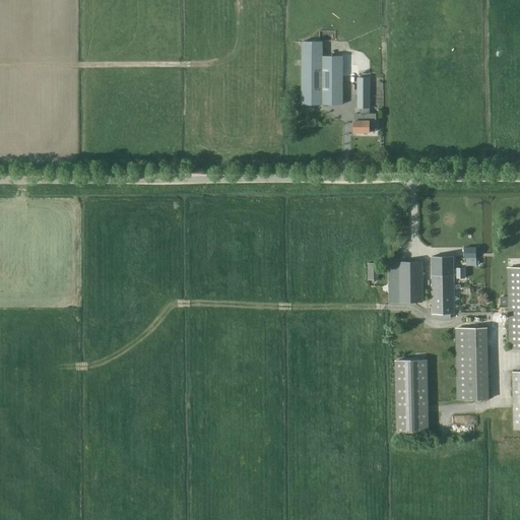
[(343,104),(343,56),(323,56),(323,41),(302,41),(302,104),(322,105),(343,104)]
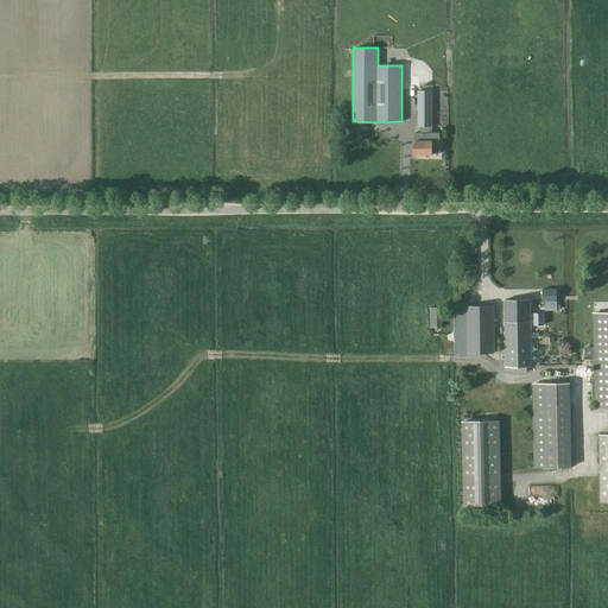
[(432,150),(439,150),(439,133),(432,133),(431,90),(418,90),(418,127),(423,127),(423,133),(415,133),(416,141),(415,141),(415,154),(432,154),(432,150)]
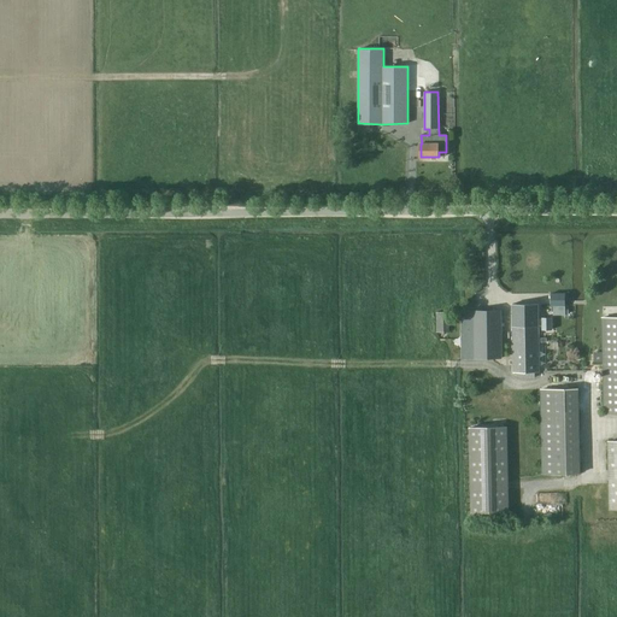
[(570,307),(570,298),(557,298),(557,307),(570,307)]
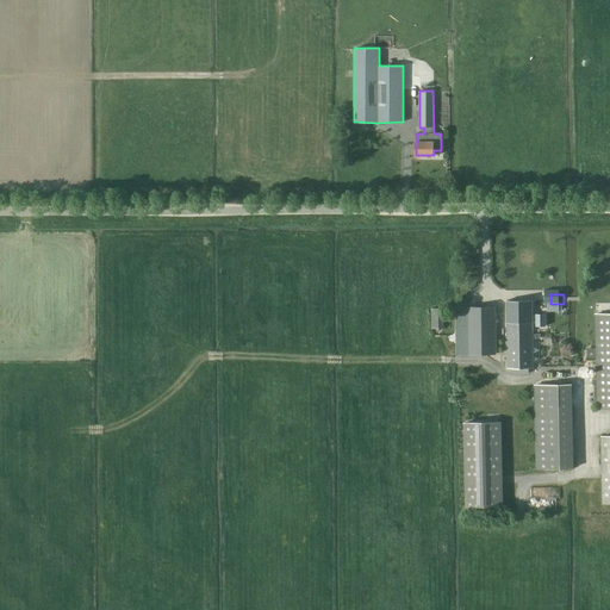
[(533,322),(545,322),(545,313),(533,315),(533,300),(506,300),(508,368),(533,368),(533,322)]
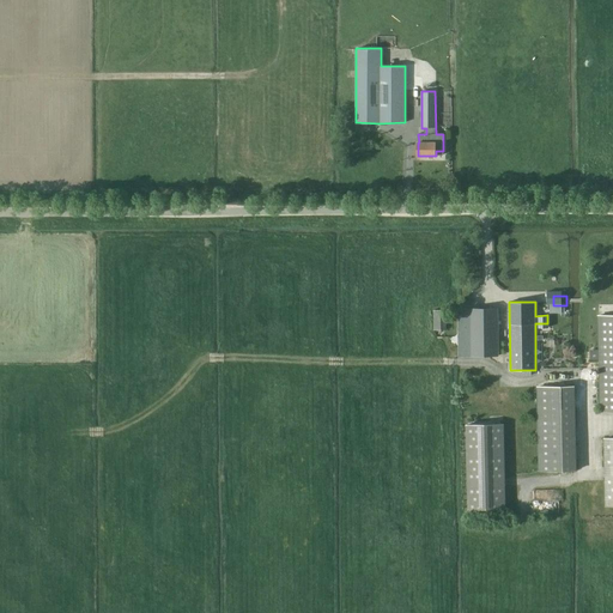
[(448,331),(448,323),(449,309),(435,309),(435,331),(448,331)]
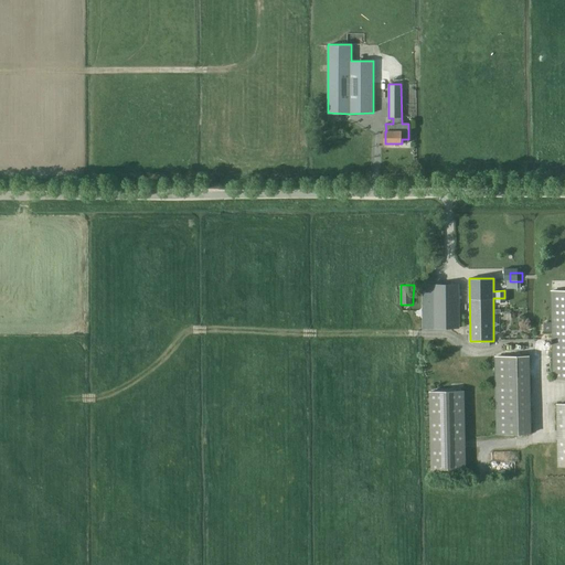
[(460,286),(424,286),(424,334),(460,334),(460,286)]
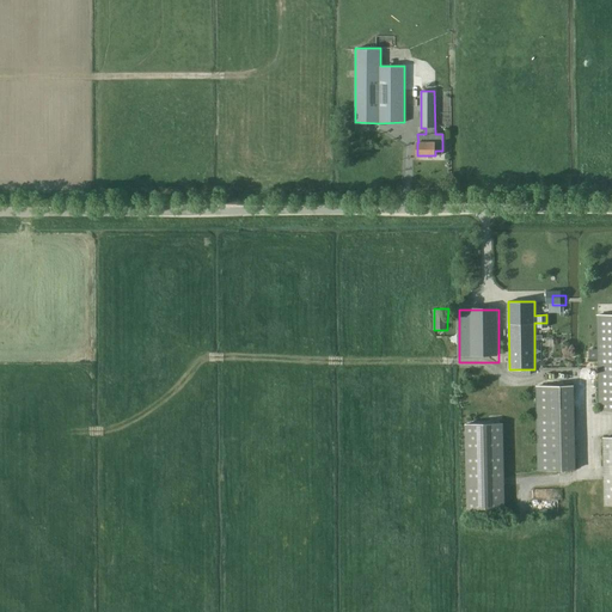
[(600,411),(611,410),(611,314),(598,316),(600,411)]
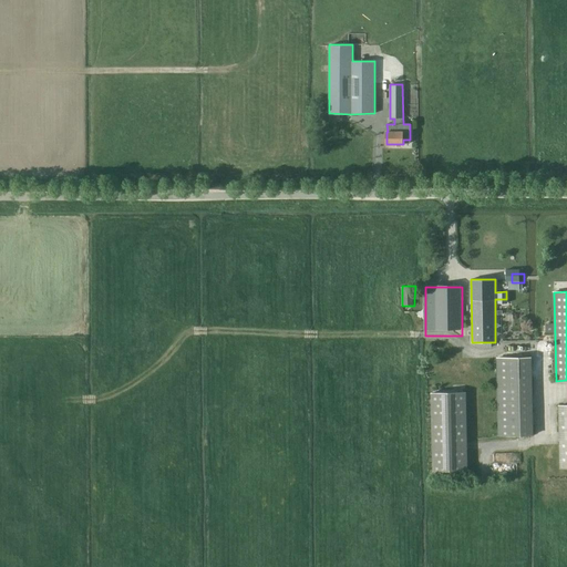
[(500,436),(533,435),(532,358),(497,359),(500,436)]
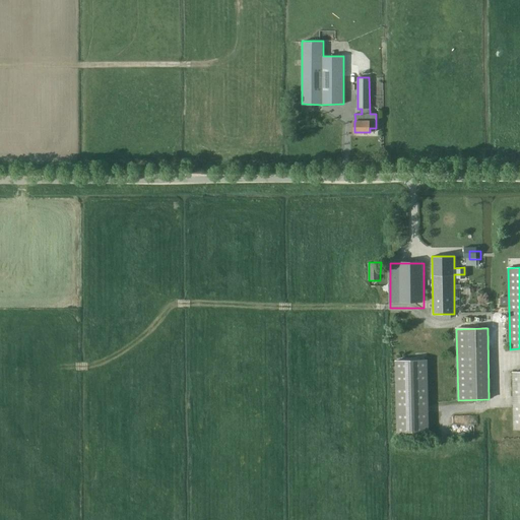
[(396,360),(397,433),(430,432),(428,359),(396,360)]
